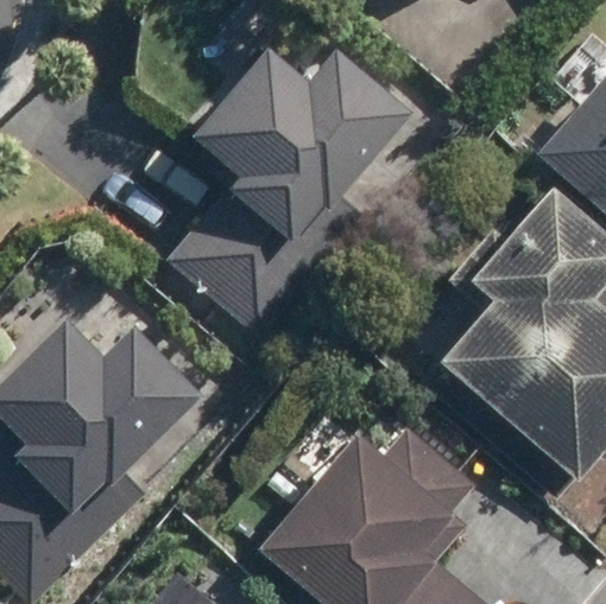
[(256,347),(361,221),(338,201),(409,115),(335,53),(308,86),(266,50),(191,139),(239,179),(163,269),(256,347)]
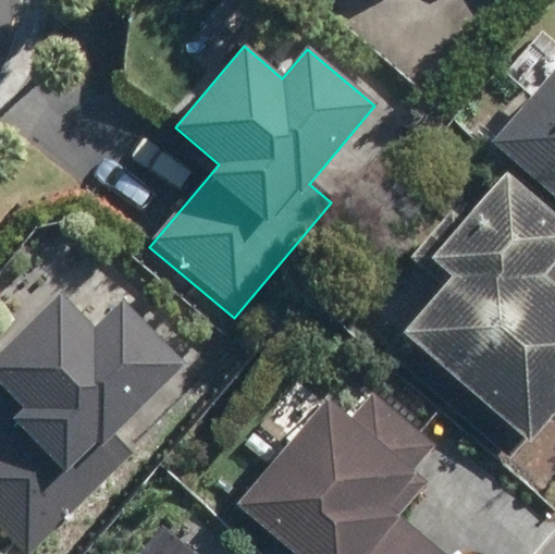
[(554,70),(492,138),(554,195),(554,70)]
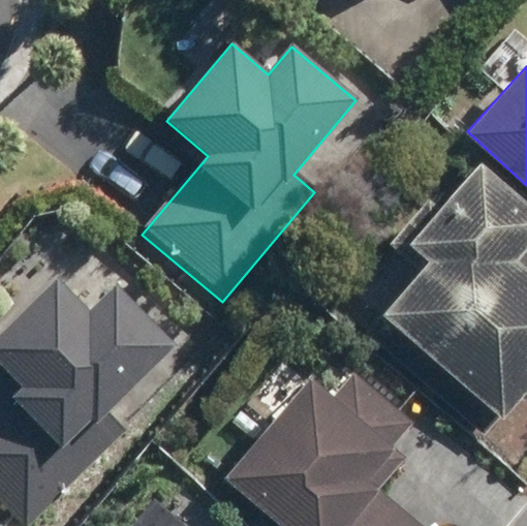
[(423,273),(384,315),(500,422),(526,392),(526,199),(483,159),(439,207),(431,198),(390,244),(423,273)]
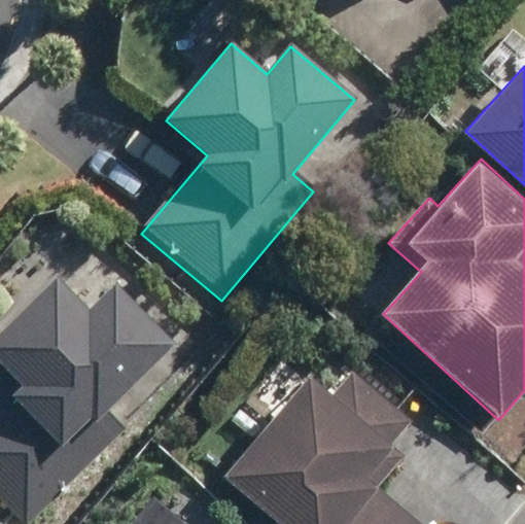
[(174,345),(65,233),(63,233),(59,234),(55,235),(50,237),(46,238),(42,240),(38,241),(35,243),(31,245),(28,247),(24,249),(21,252),(16,254),(13,257),(10,260),(7,263),(4,267),(1,270),(0,271),(0,367),(21,388),(0,408),(0,502),(20,523),(33,523),(132,428),(110,407),(174,345)]
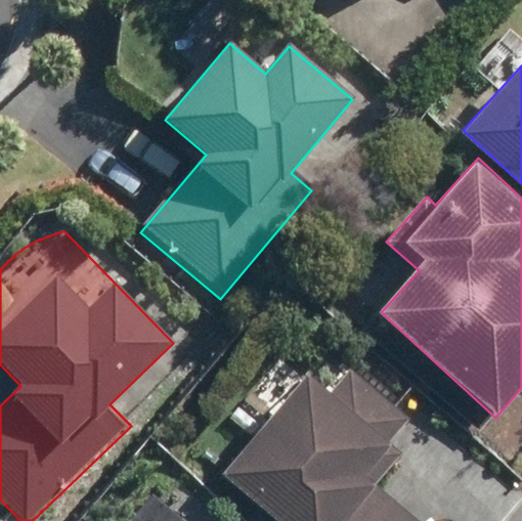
[(331,396),(310,378),(225,477),(275,520),(418,520),(379,486),(403,458),(389,444),(409,422),(352,372),(331,396)]
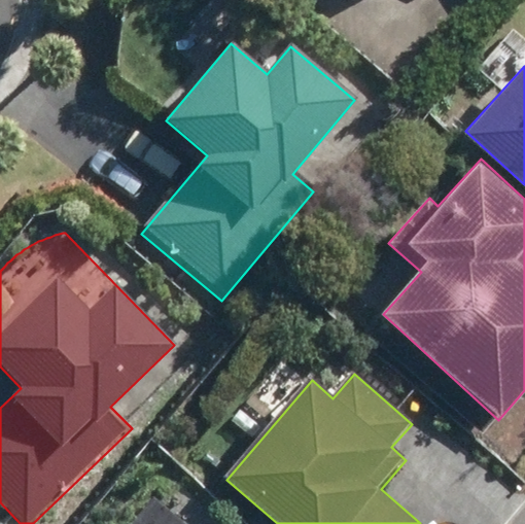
All buildings are outlined.
